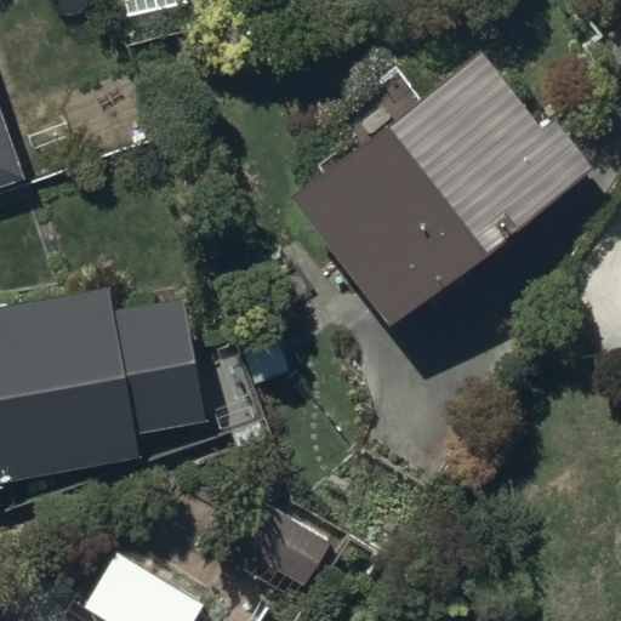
[(383,329),(584,170),(546,123),(534,132),(469,51),(281,201),(383,329)]
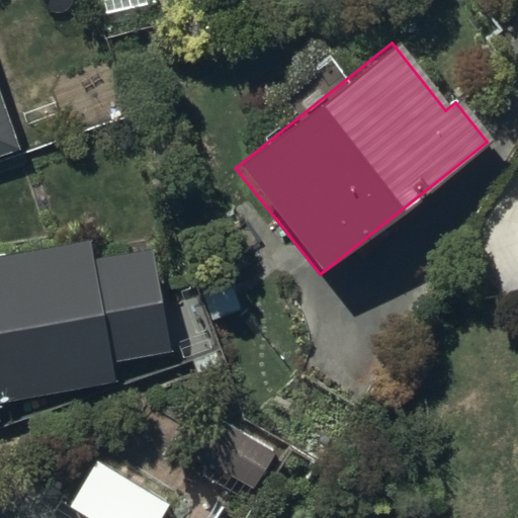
[(0,156),(16,150),(0,107),(0,156)]
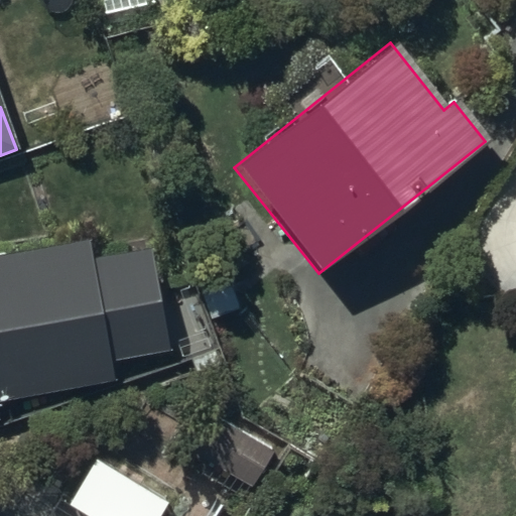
[(0,404),(116,381),(87,239),(0,256),(0,404)]
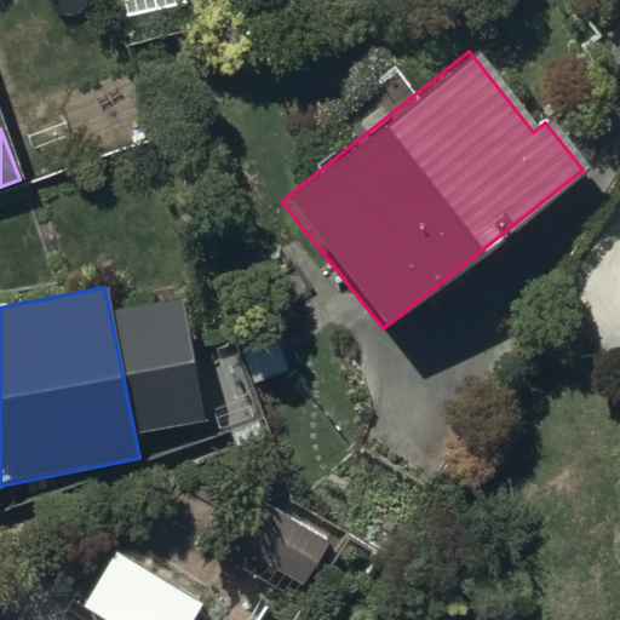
[(342,549),(256,499),(230,543),(315,592),(342,549)]
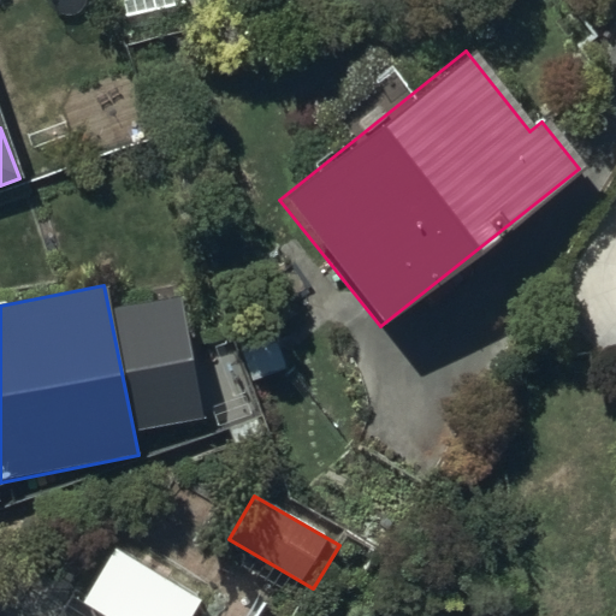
[(187,615),(199,597),(116,549),(82,604),(101,615),(187,615)]
